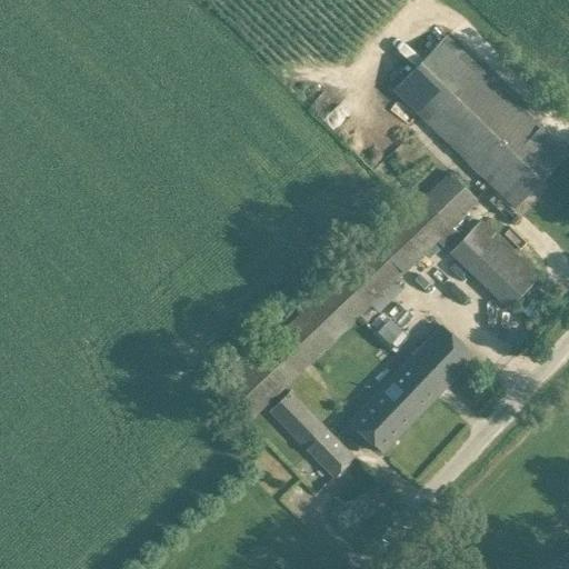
[(515,208),(567,153),(551,138),(447,35),(392,90),(515,208)]
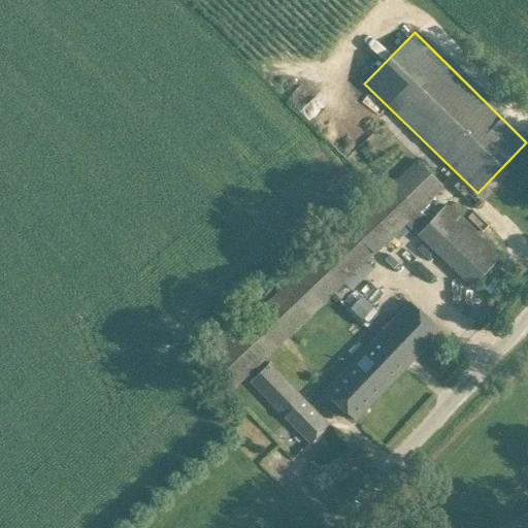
[(207,361),(204,364),(230,392),(234,389),(344,284),(349,287),(357,278),(354,274),(407,224),(415,232),(428,220),(420,210),(444,189),(417,160),(207,361)]
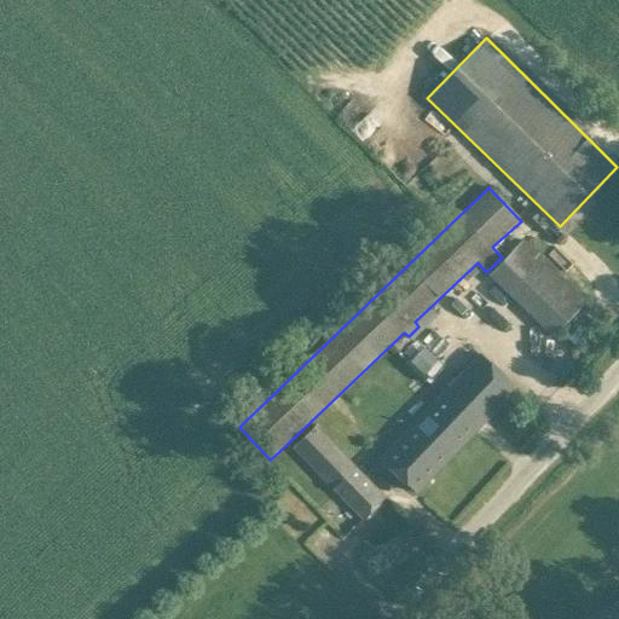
[(553,335),(585,300),(522,239),(490,275),(534,318),(553,335)]
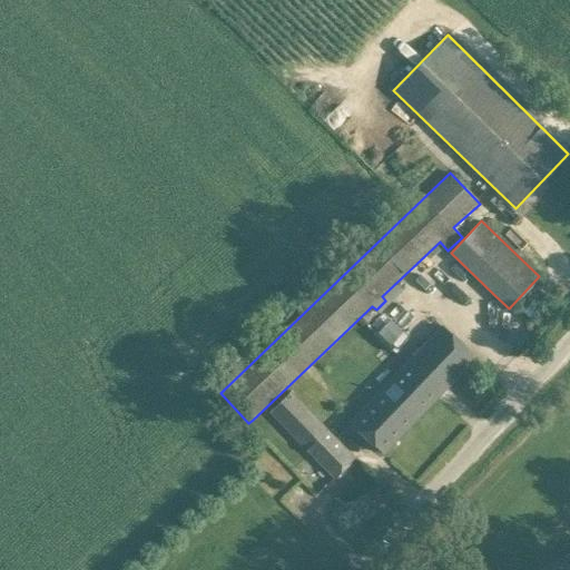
[(382,453),(474,357),(459,342),(442,325),(351,421),(366,438),(382,453)]
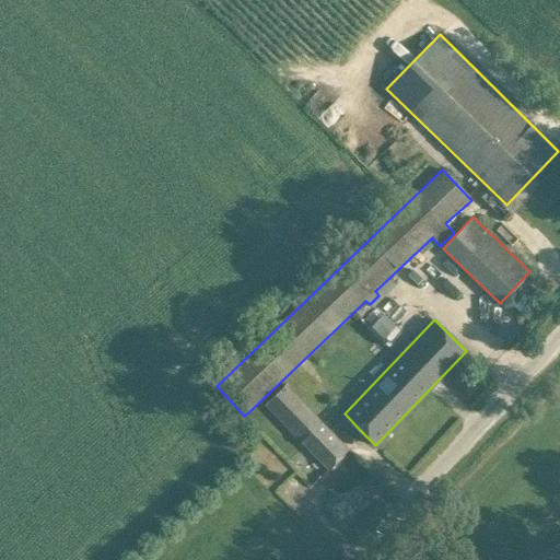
[(277,394),(266,405),(313,454),(328,469),(348,451),(288,388),(289,387),(286,384),(277,394)]
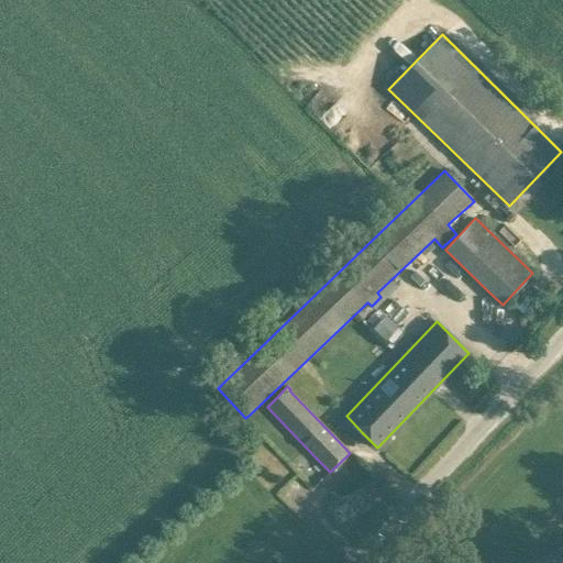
[(562,562),(562,547),(533,562),(562,562)]
